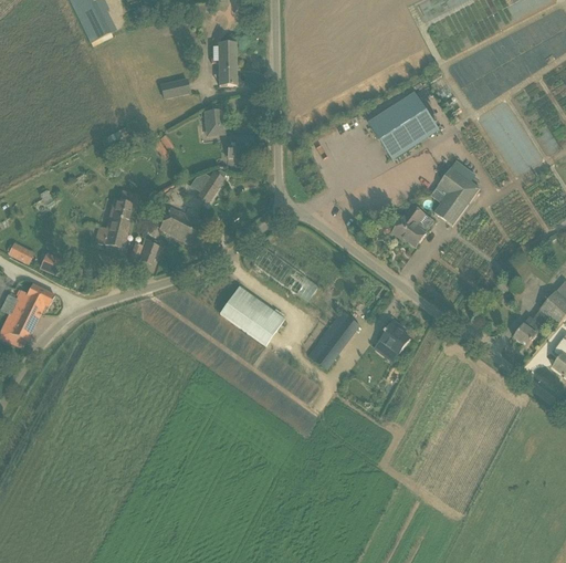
[(69,0),(74,11),(96,0),(69,0)]
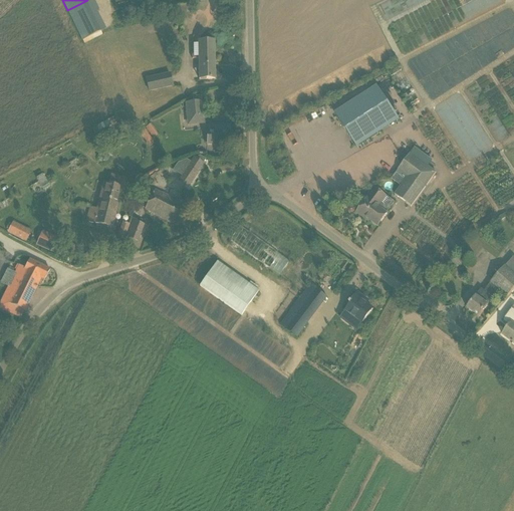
[(215,76),(214,42),(214,39),(198,39),(199,77),(215,76)]
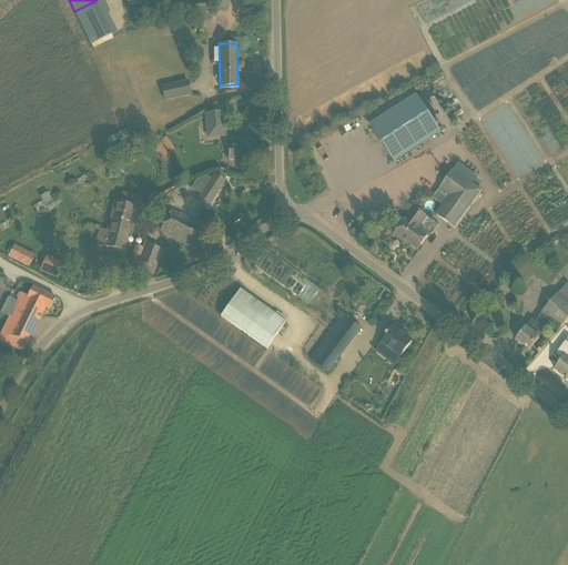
[(188,78),(161,83),(164,99),(191,92),(188,78)]
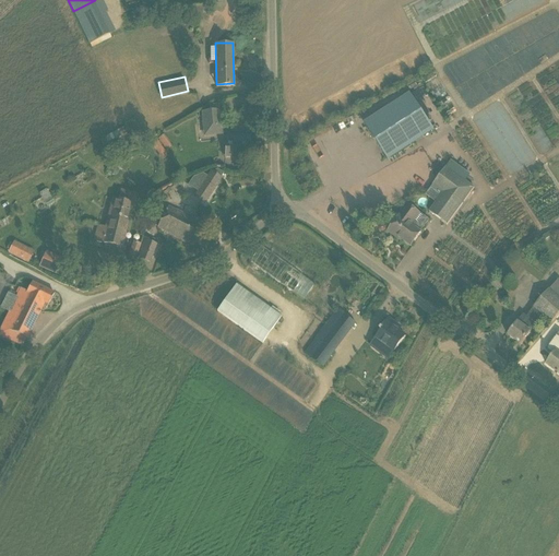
[(389,158),(435,128),(411,91),(364,121),(389,158)]
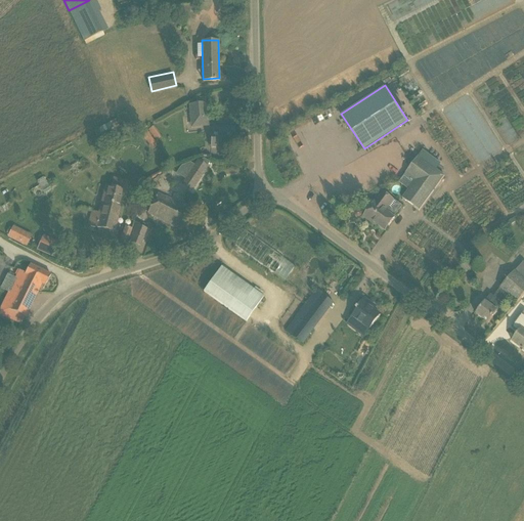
[(190,117),(207,116),(206,101),(189,102),(190,117)]
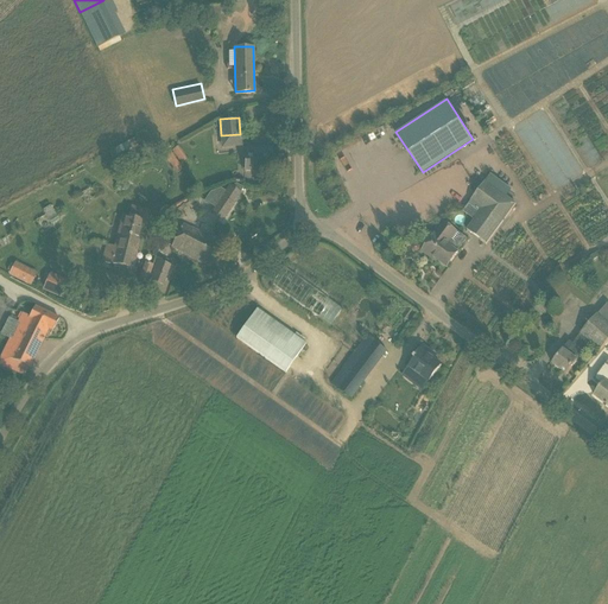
[(245,169),(286,169),(287,152),(273,152),(273,144),(247,144),(246,152),(245,152),(245,169)]
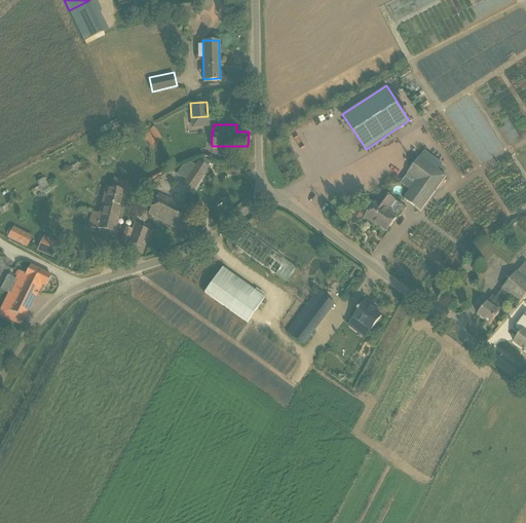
[(158,146),(154,140),(150,144),(149,144),(153,150),(158,146)]
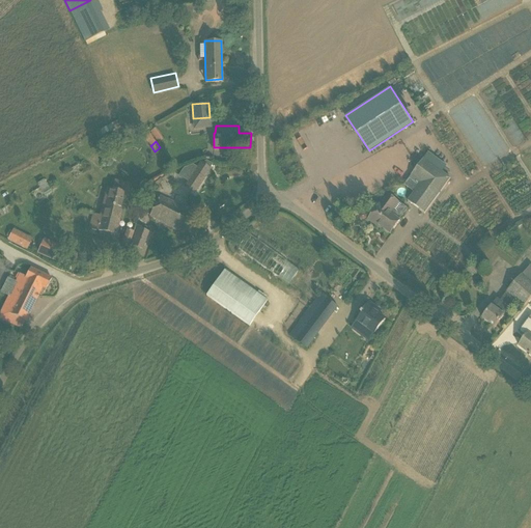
[(424,211),(451,175),(424,156),(407,181),(416,188),(408,198),(424,211)]
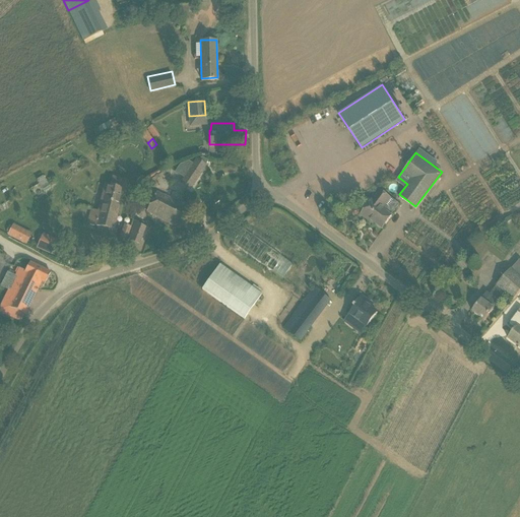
[(195,169),(200,173),(206,164),(196,156),(180,180),(186,183),(195,169)]
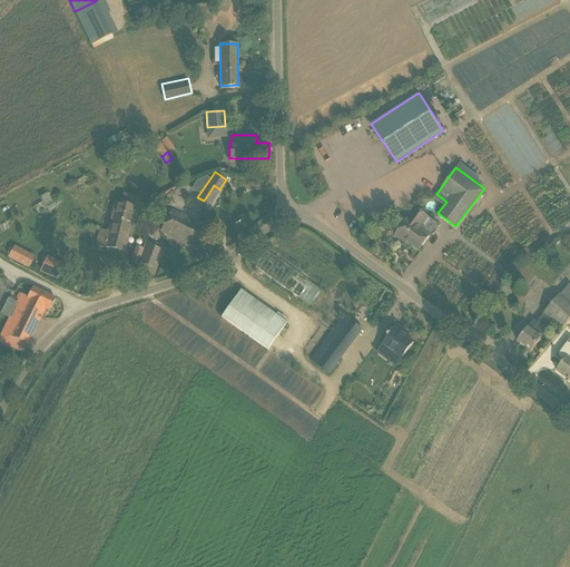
[(97,244),(125,251),(136,205),(138,196),(123,192),(120,202),(117,201),(109,230),(100,227),(97,244)]
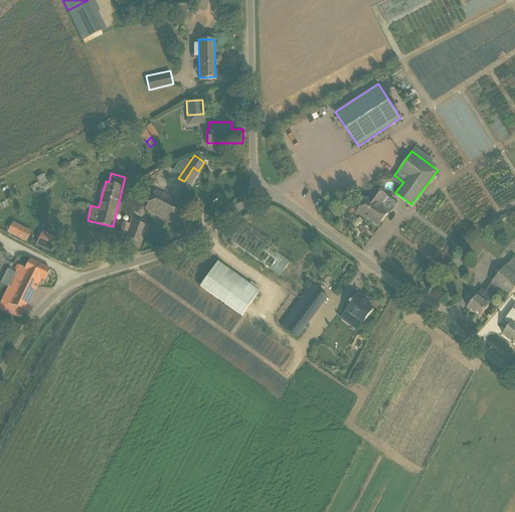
[(376,185),(357,211),(366,217),(367,216),(379,224),(389,211),(379,204),(387,193),(376,185)]
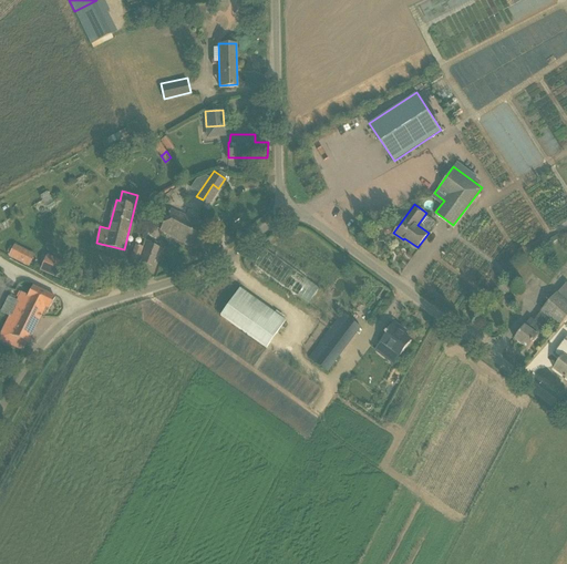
[(209,224),(198,218),(171,205),(160,227),(188,243),(198,247),(197,247),(198,248),(209,224)]
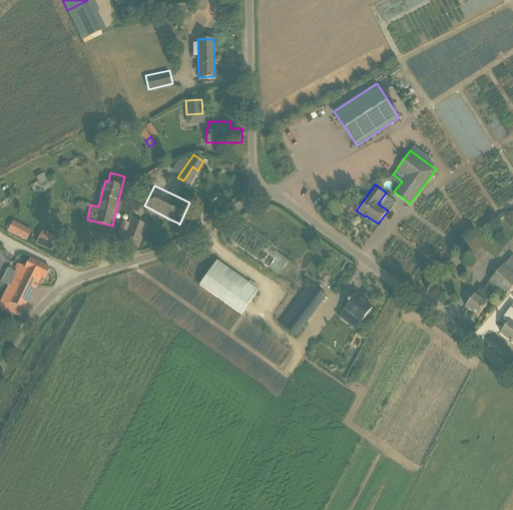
[(126,234),(138,238),(144,222),(132,218),(126,234)]
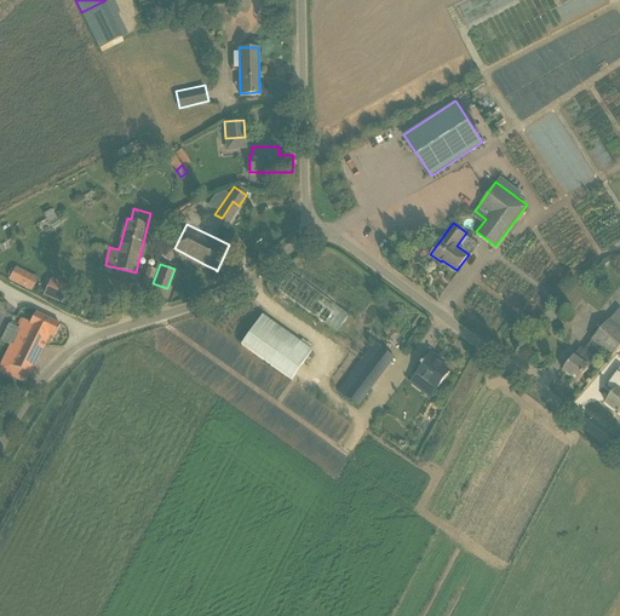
[(148,265),(145,271),(154,275),(156,268),(148,265)]
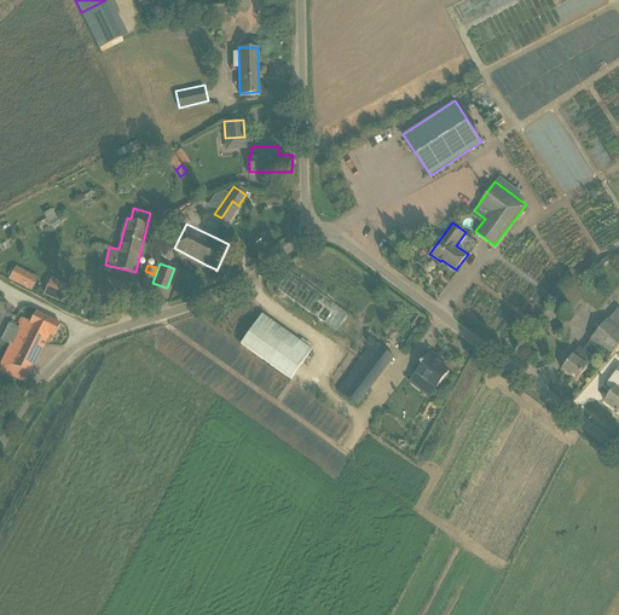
[(36,276),(16,266),(11,277),(30,286),(36,276)]
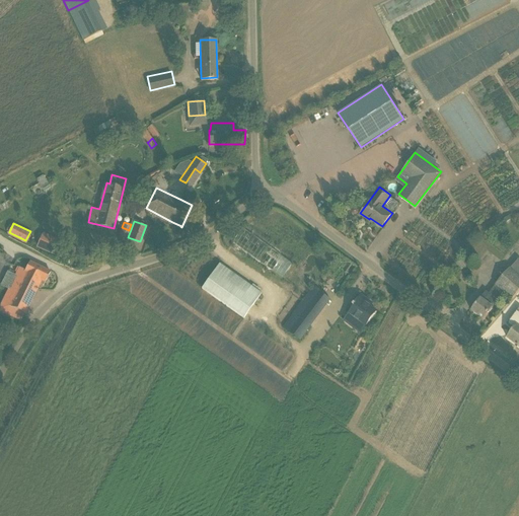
[(52,252),(58,238),(51,234),(49,239),(41,235),(36,245),(52,252)]
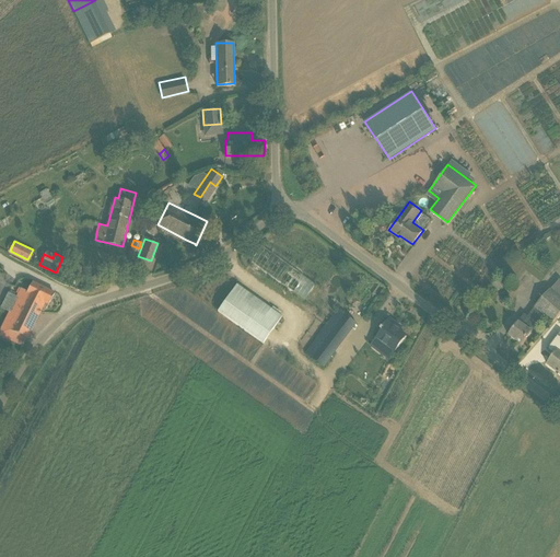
[(550,287),(534,305),(527,314),(524,312),(518,320),(509,333),(522,343),(532,329),(531,329),(544,313),(551,321),(559,312),(559,277),(551,287),(550,287)]
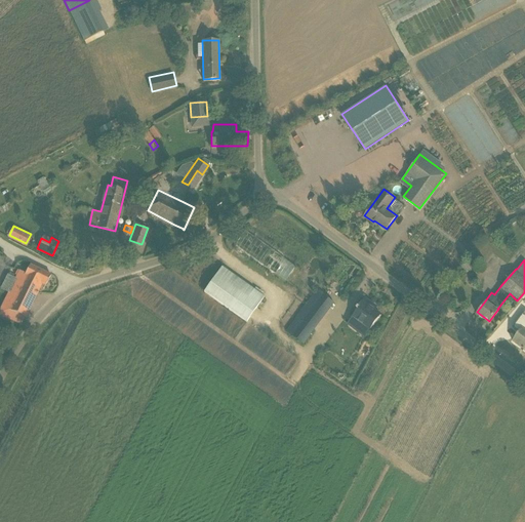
[(461,264),(466,272),(471,268),(468,261),(461,264)]
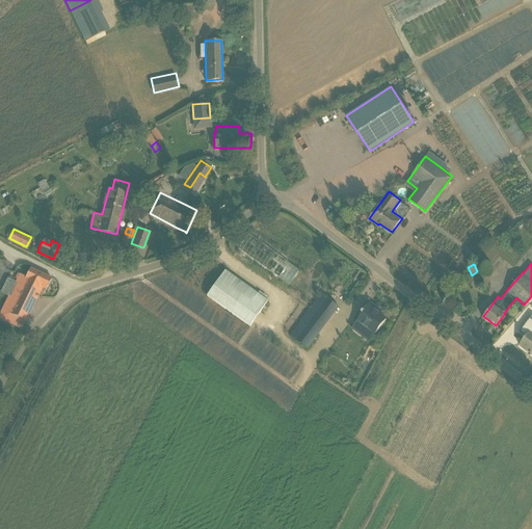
[(2,308),(26,320),(43,290),(44,291),(52,276),(30,266),(26,275),(20,272),(2,308)]
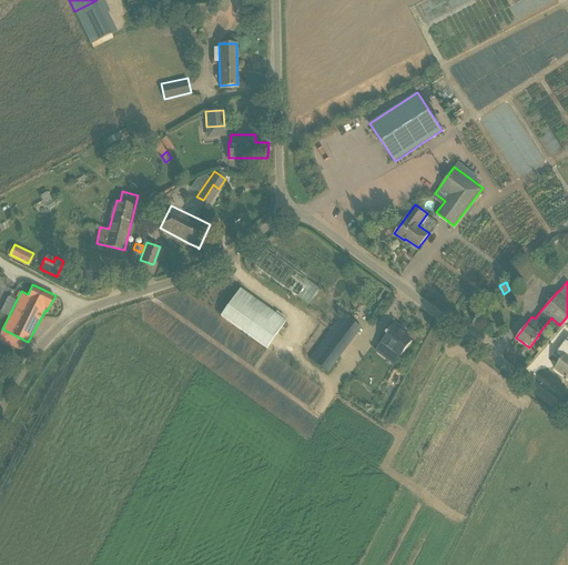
[(233,296),(221,314),(266,346),(285,320),(274,311),(267,320),(233,296)]
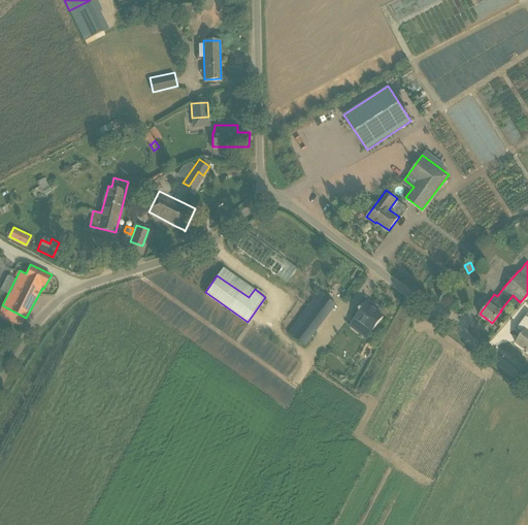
[(312,299),(329,312),(335,302),(319,290),(312,299)]
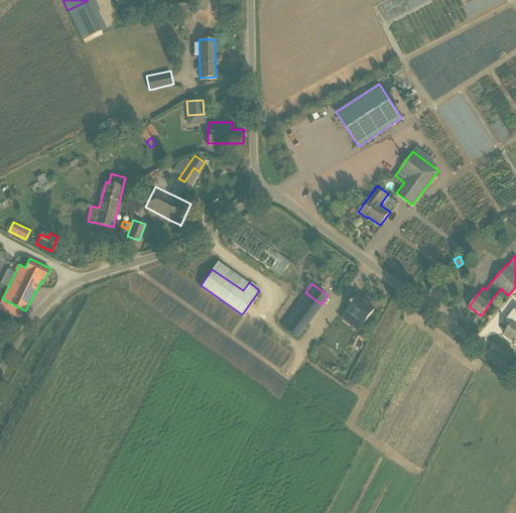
[(365,322),(375,308),(364,300),(366,297),(359,291),(351,302),(352,303),(348,308),(352,312),(359,318),(359,317),(365,322)]
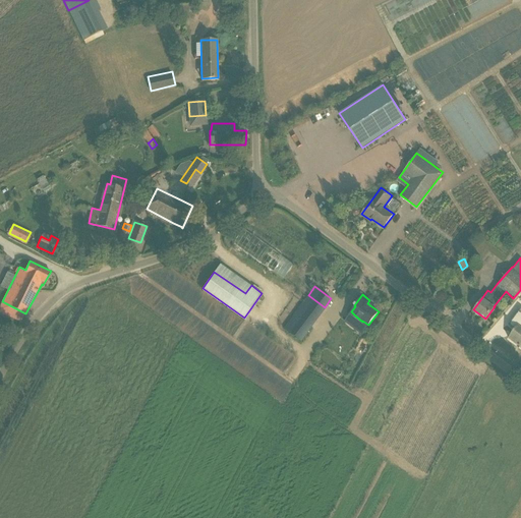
[(520,345),(520,320),(509,337),(520,345)]
